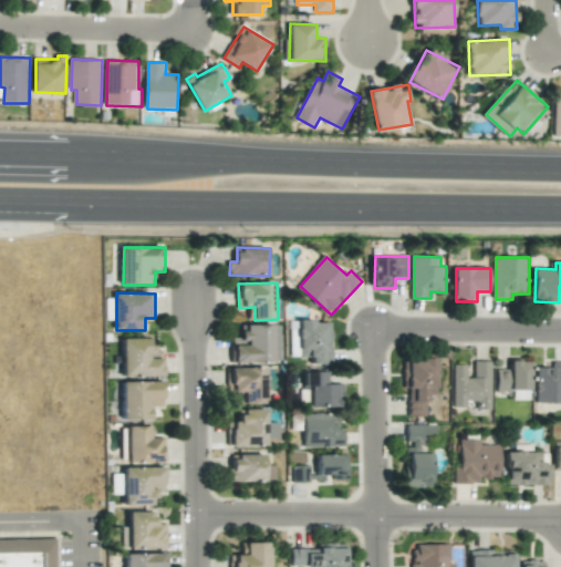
[(313,364),(335,364),(334,321),(301,321),(302,358),(313,357),(313,364)]
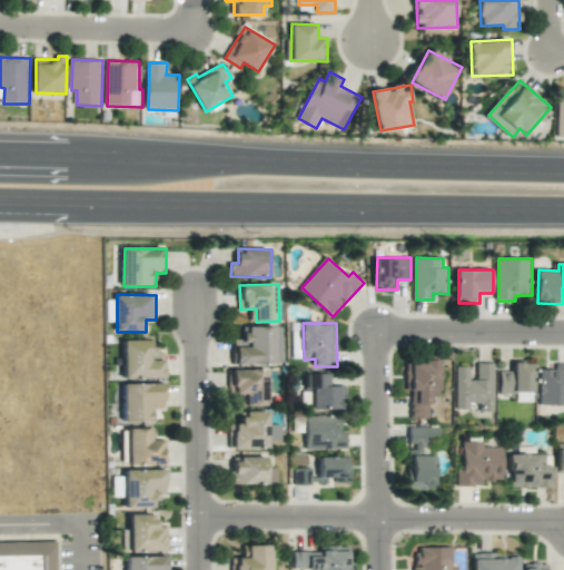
[(285,365),(286,326),(247,326),(247,340),(237,340),(237,364),(285,365)]
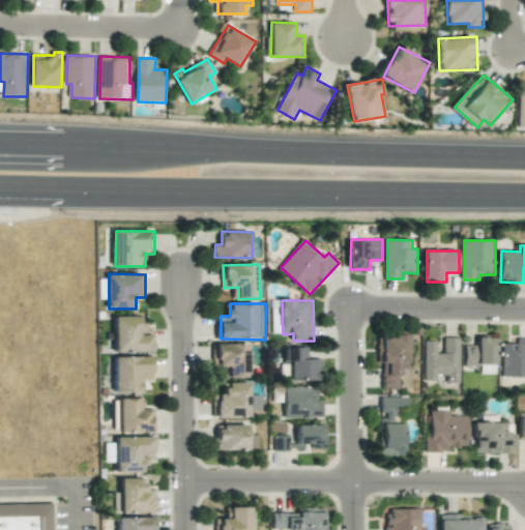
[(144,316),(116,317),(117,352),(155,352),(154,328),(144,328),(144,316)]
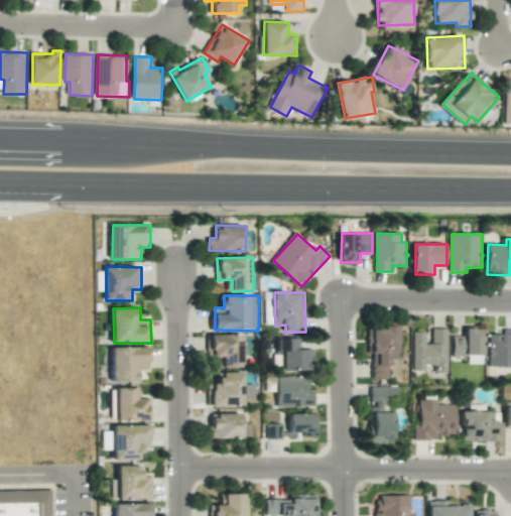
[(374,379),(391,379),(391,360),(400,360),(400,328),(370,328),(370,353),(375,353),(374,379)]
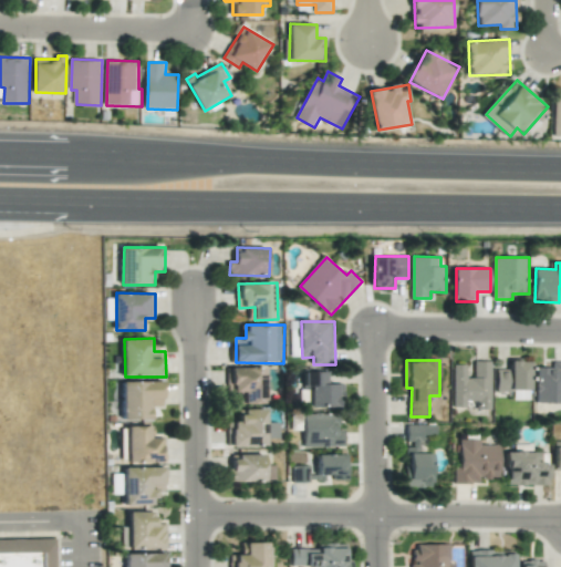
[(494,410),(495,361),(477,361),(477,378),(469,378),(469,364),(456,364),(456,406),(470,408),(470,402),(480,402),(480,410),(494,410)]
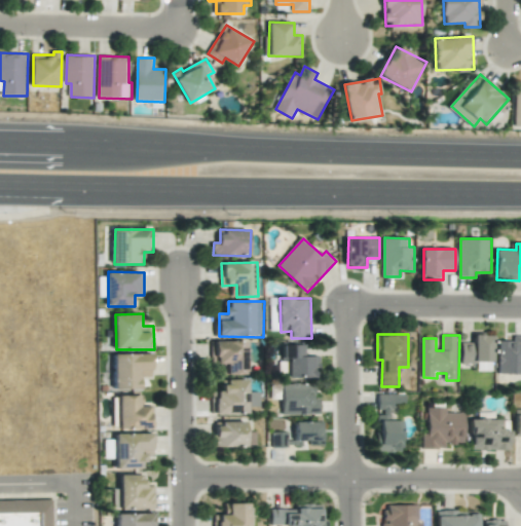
[(494,371),(495,335),(476,335),(476,342),(463,342),(463,363),(480,364),(480,371),(494,371)]
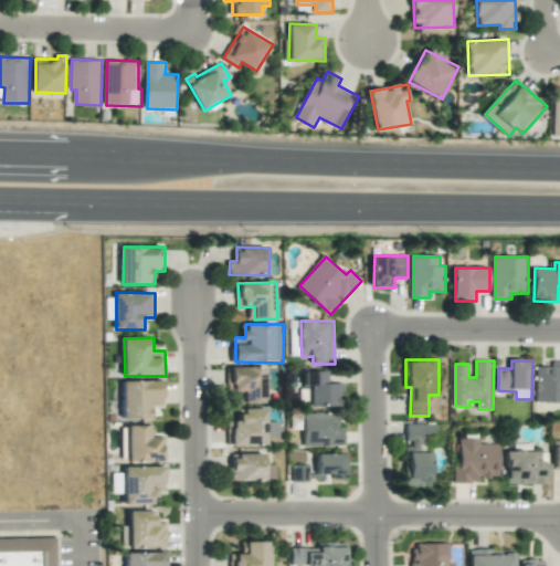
[(559,360),(555,360),(555,367),(538,367),(537,402),(559,402),(559,360)]
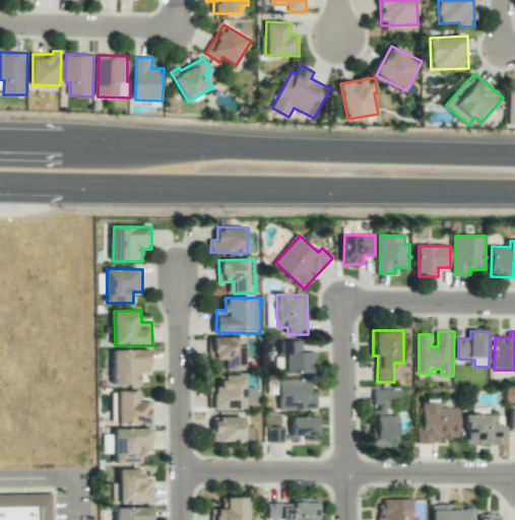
[(226,360),(226,371),(246,370),(245,336),(210,338),(211,360),(226,360)]
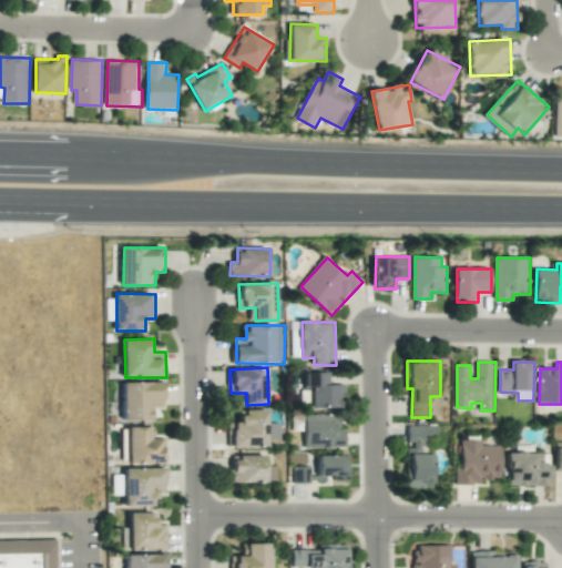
[(329,372),(306,373),(307,391),(313,389),(314,408),(347,408),(347,384),(329,384),(329,372)]
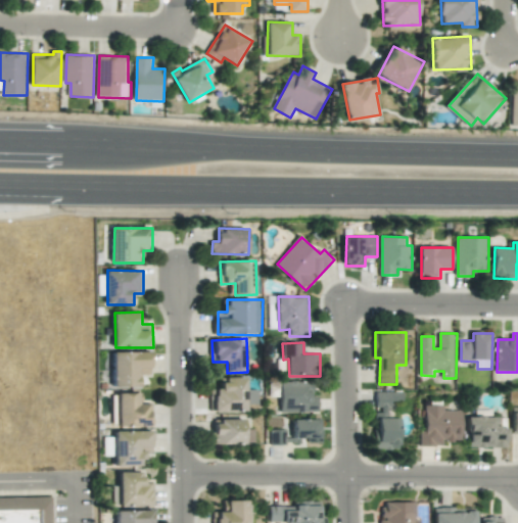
[(144,387),(144,375),(154,375),(153,351),(114,352),(115,387),(144,387)]
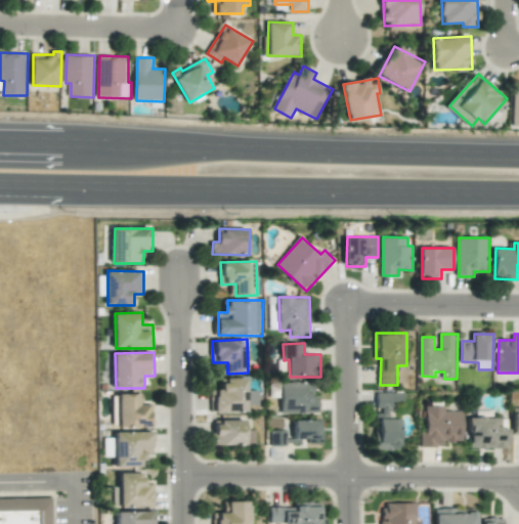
[(248,378),(224,379),(224,390),(214,390),(214,412),(248,412),(248,405),(260,404),(260,391),(248,391),(248,378)]
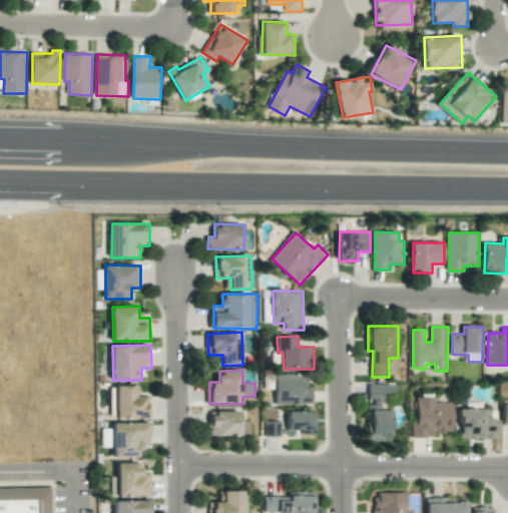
[(315,404),(314,388),(309,389),(309,374),(277,375),(278,405),(315,404)]
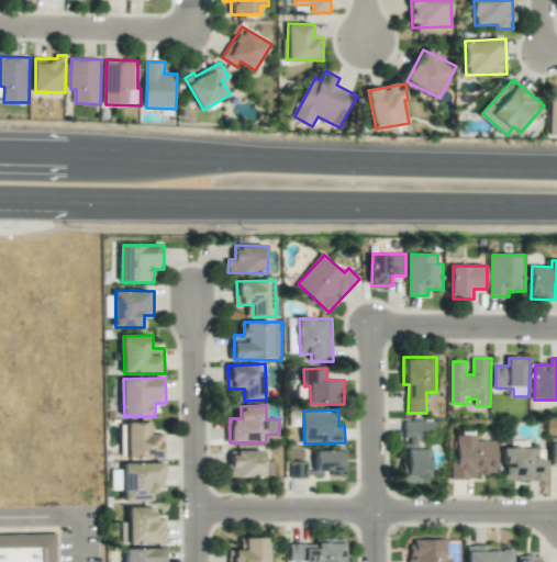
[(431,482),(431,449),(422,449),(422,430),(436,430),(436,422),(407,420),(407,440),(405,440),(404,482),(431,482)]
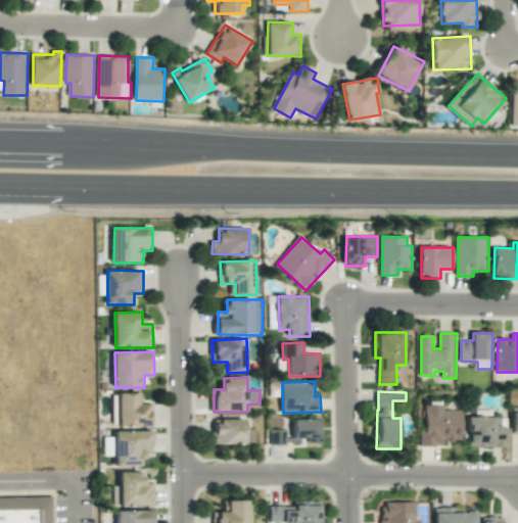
[(120,426),(155,427),(155,403),(141,403),(141,393),(121,392),(120,426)]
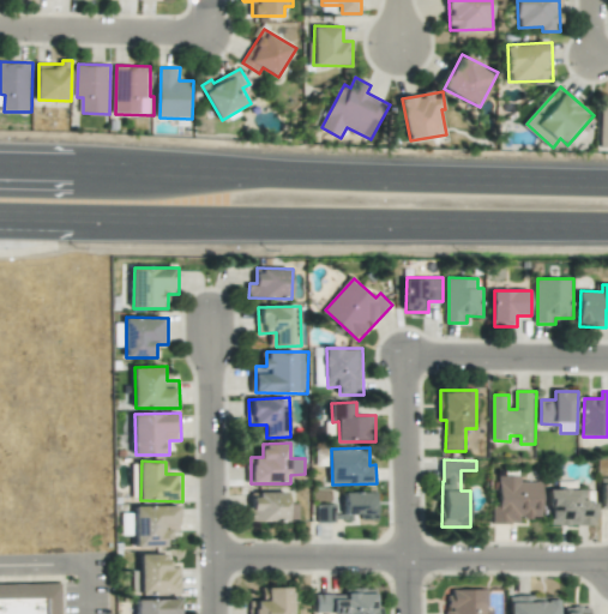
[(545,482),(523,481),(523,476),(501,475),(500,506),(495,506),(494,524),(523,524),(523,518),(545,518),(545,482)]
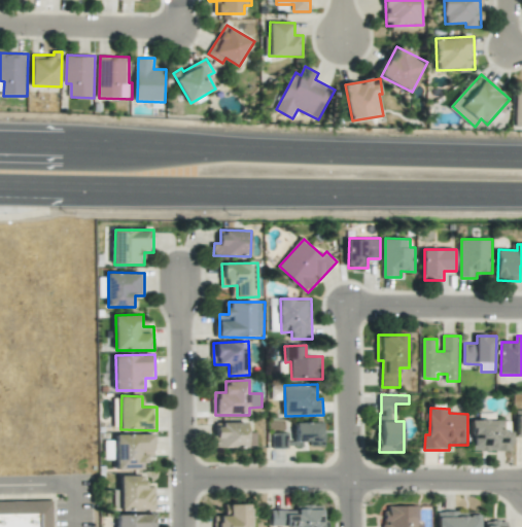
[(258,447),(258,432),(248,432),(248,422),(216,423),(217,448),(258,447)]
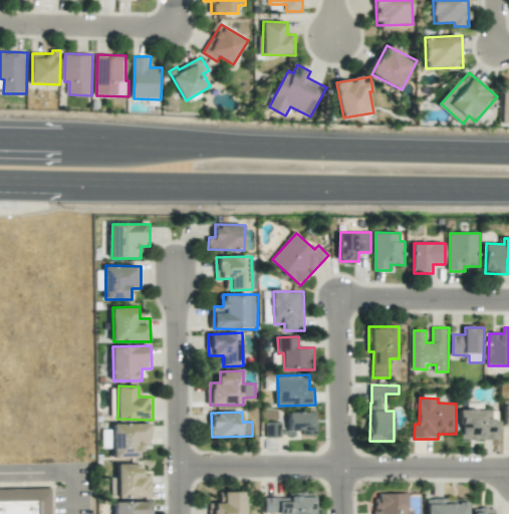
[(290,413),(291,434),(305,433),(305,436),(318,436),(317,412),(290,413)]
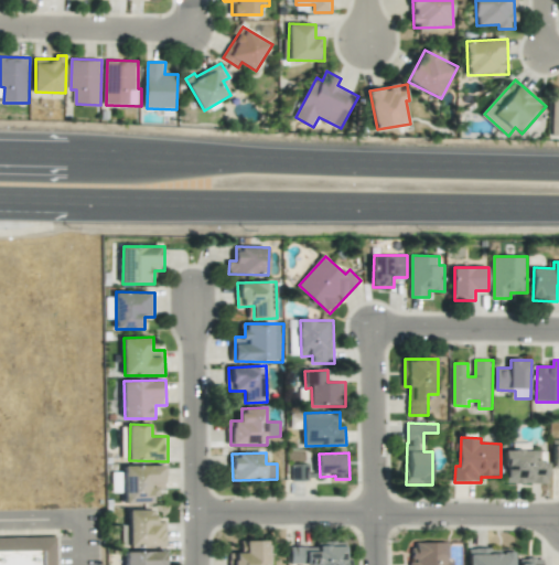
[(310,464),(294,465),(294,481),(311,480),(310,464)]
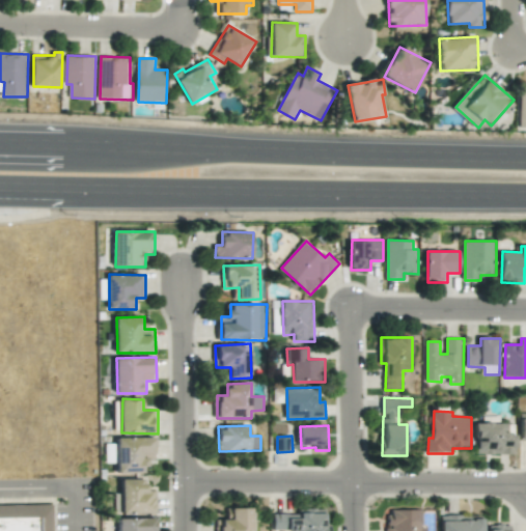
[(158,438),(117,439),(118,473),(149,473),(149,460),(158,460),(158,438)]
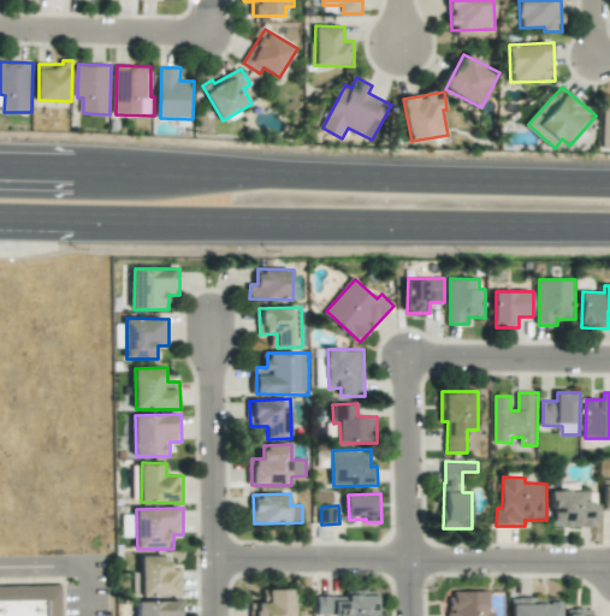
[(136,596),(184,596),(184,569),(171,569),(171,556),(142,556),(143,573),(136,573),(136,596)]
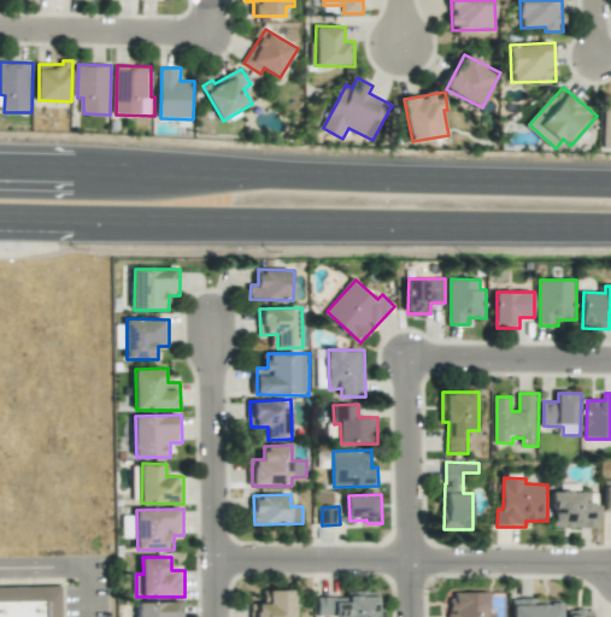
[(63,616),(63,586),(0,587),(0,616),(63,616)]
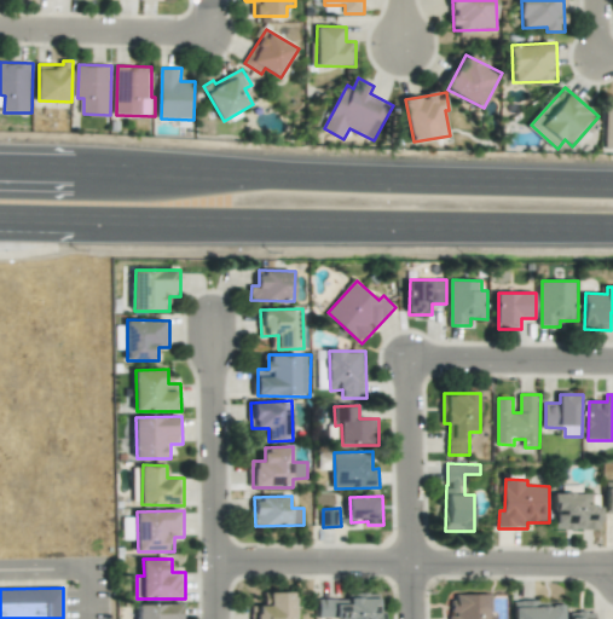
[(295,618),(295,593),(272,593),(272,606),(254,606),(254,618),(295,618)]
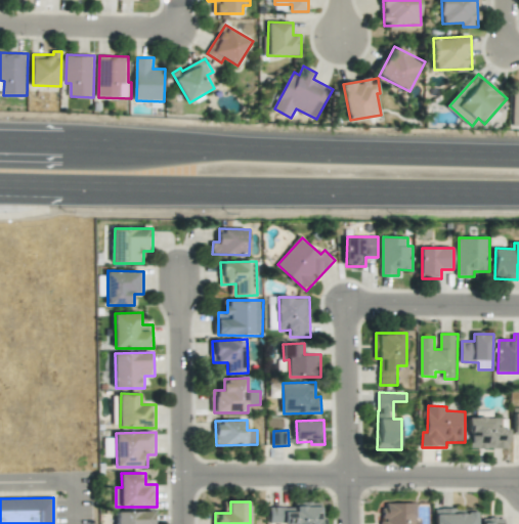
[(418,503),(384,503),(383,523),(422,523),(423,521),(418,521),(418,503)]
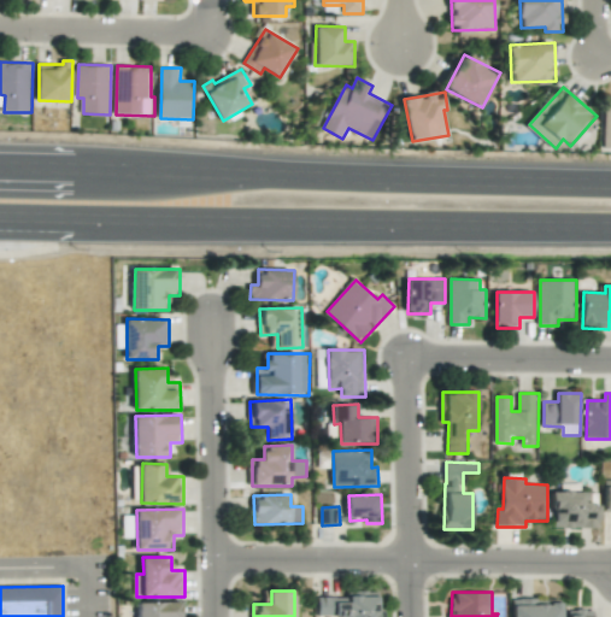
[(319,616),(344,616),(342,616),(380,616),(381,594),(321,594),(319,616)]
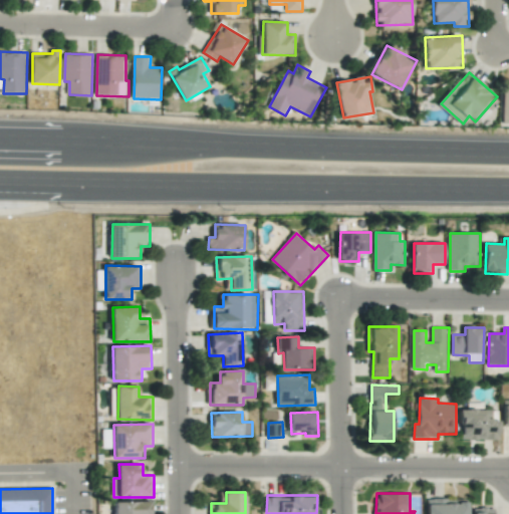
[(428,500),(428,513),(469,513),(469,500),(428,500)]
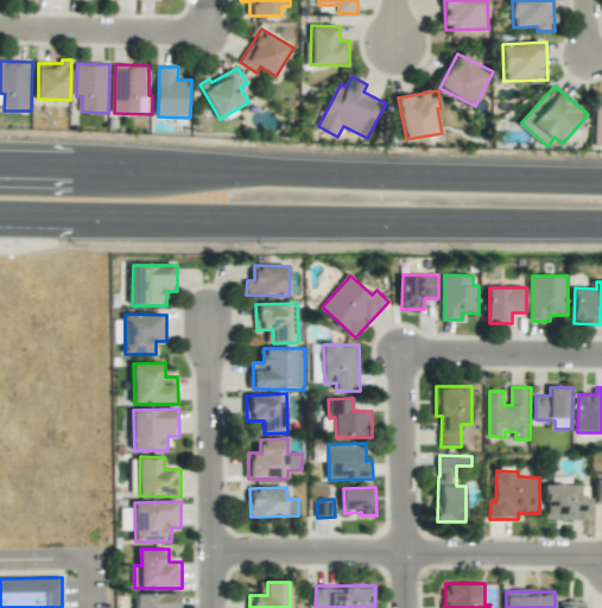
[(137,607),(182,607),(182,593),(137,594),(137,607)]
